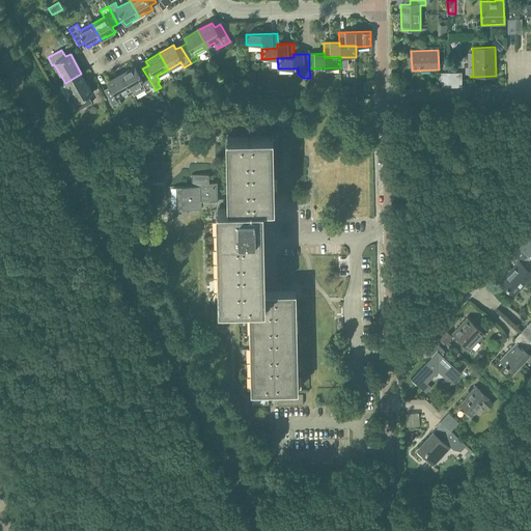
[(145,89),(152,85),(142,68),(137,71),(134,66),(120,74),(130,90),(141,83),(145,89)]
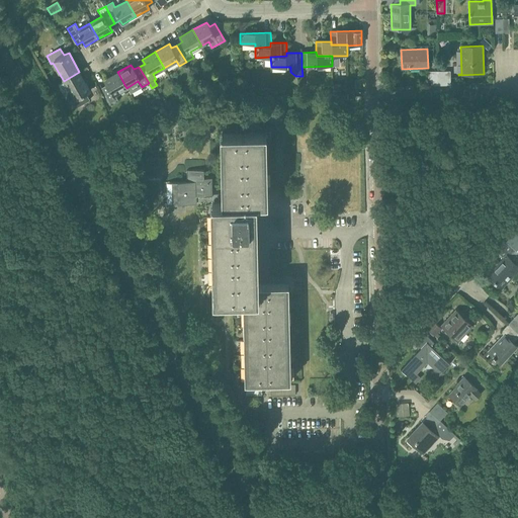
[(428,71),(428,86),(439,85),(438,71),(428,71)]
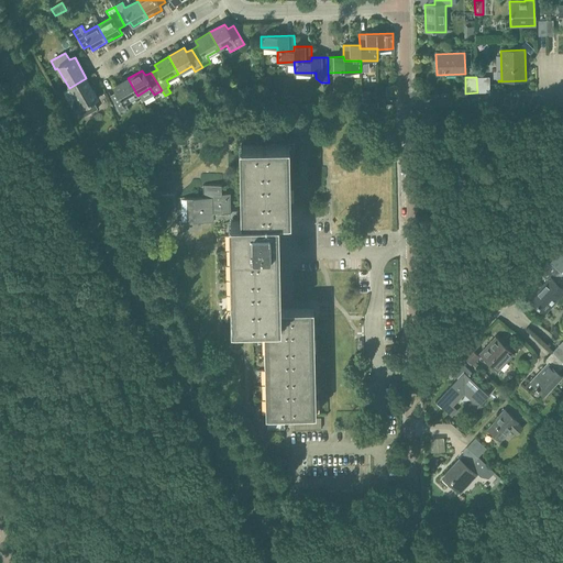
[(489,77),(476,77),(477,92),(489,92),(489,77)]
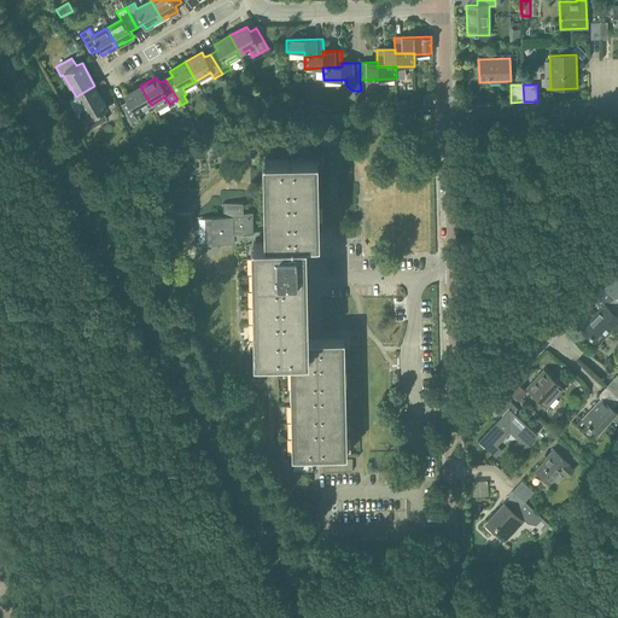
[(108,109),(94,86),(76,97),(88,118),(86,120),(92,128),(108,120),(103,111),(108,109)]
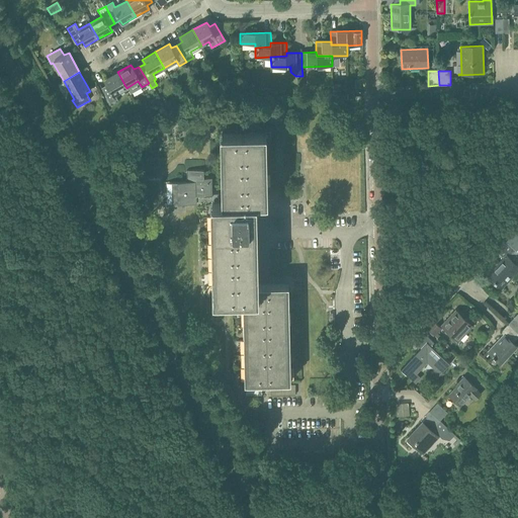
[(118,100),(114,94),(126,88),(117,72),(104,80),(107,85),(101,88),(110,104),(118,100)]
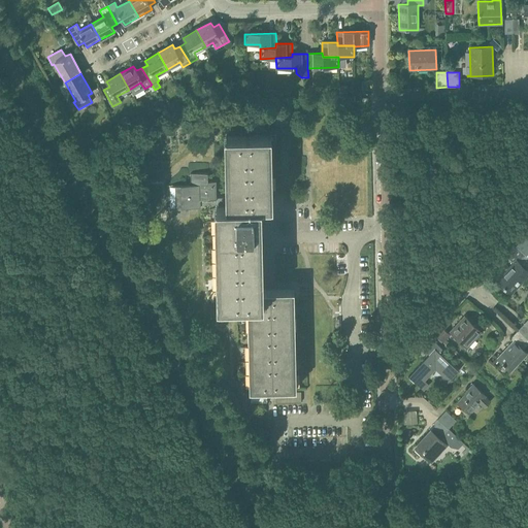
[(200,205),(219,205),(219,206),(217,206),(219,305),(250,305),(251,390),(294,389),(292,290),(261,290),(259,206),(270,206),(269,135),(226,136),(227,198),(217,198),(216,182),(208,182),(207,173),(191,174),(191,186),(174,186),(175,208),(200,208),(200,205)]
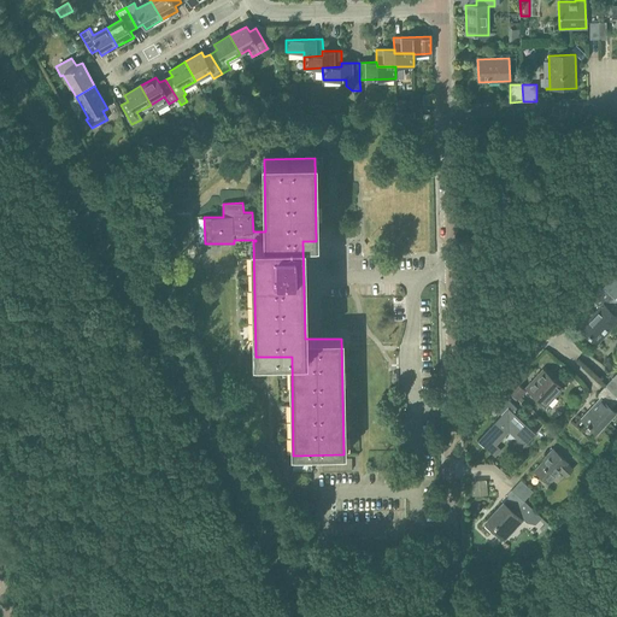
[(616,281),(612,277),(603,288),(616,301),(616,281)]
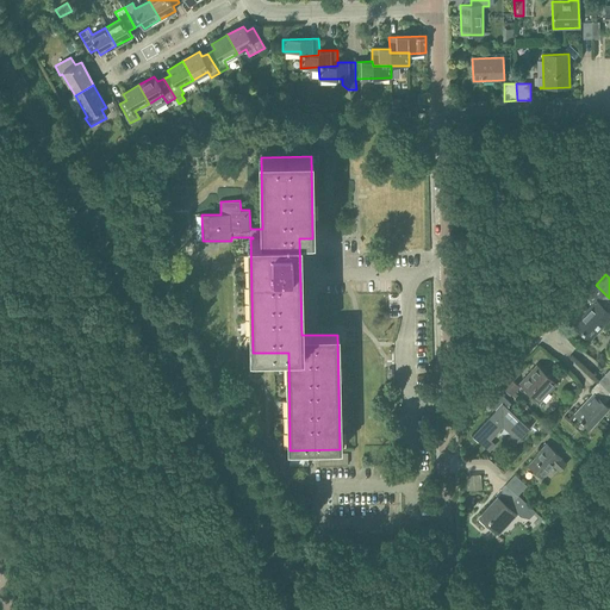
[(609,298),(596,285),(585,297),(593,304),(574,325),(590,340),(609,317),(609,298)]
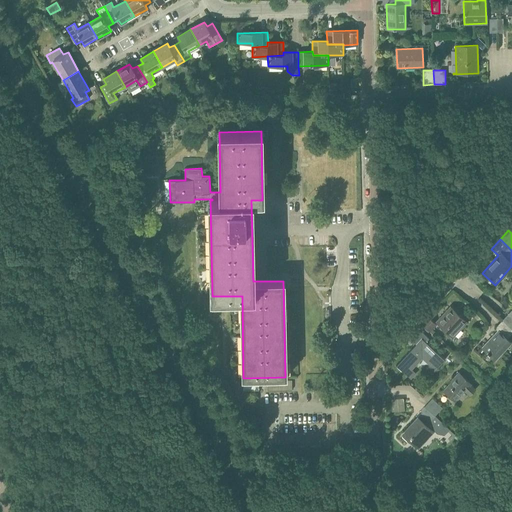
[(436,321),(453,337),(467,321),(450,305),(436,321)]
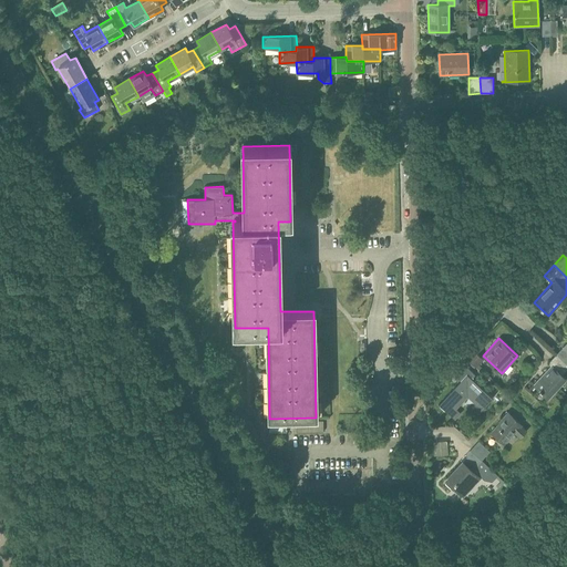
[(566,343),(556,354),(566,364),(566,363),(566,343)]
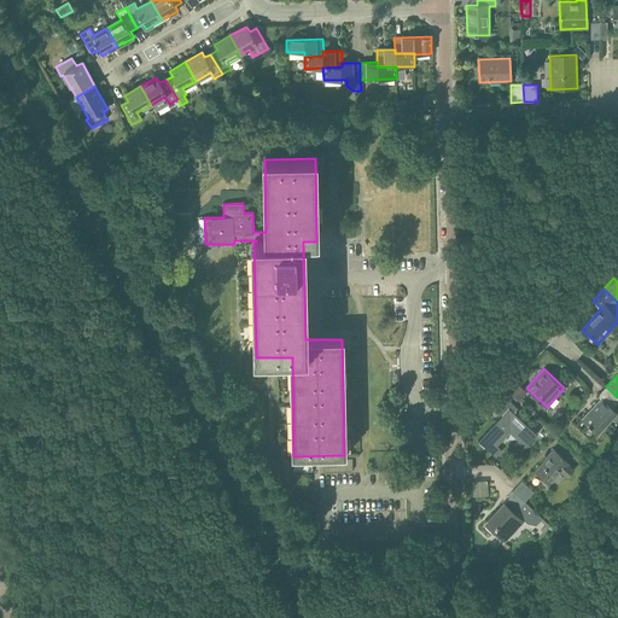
[(517,382),(508,391),(519,401),(528,392),(517,382)]
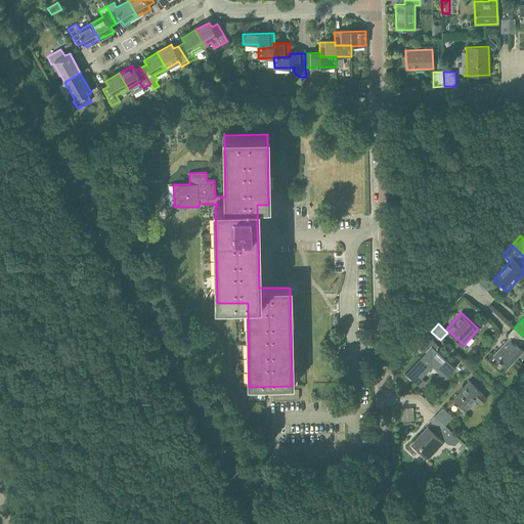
[(523,341),(523,337),(514,328),(506,336),(510,339),(493,355),(506,367),(523,349),(519,346),(523,341)]
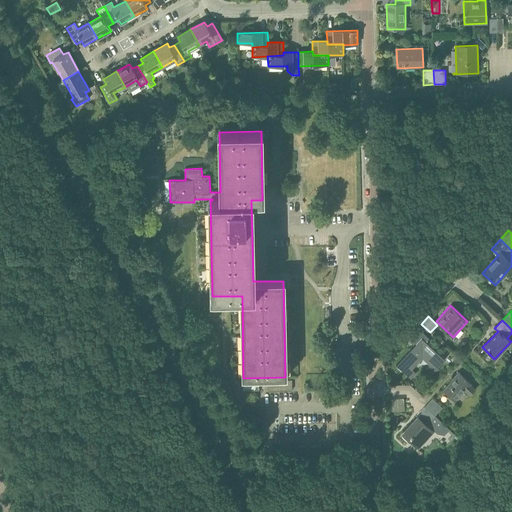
[(416,343),(396,365),(411,379),(416,373),(410,368),(423,353),(432,362),(427,367),(432,373),(445,359),(425,341),(429,338),(418,327),(409,337),(416,343)]
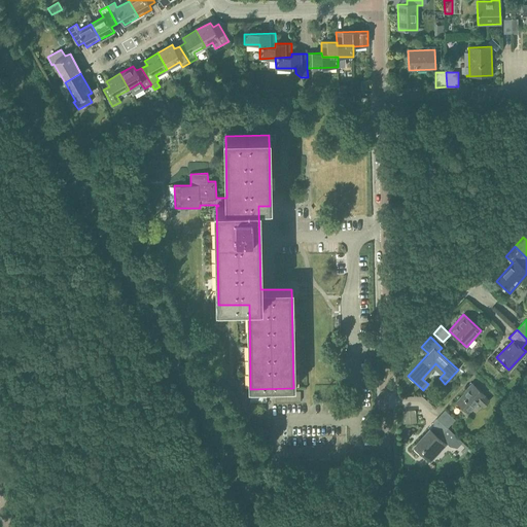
[(489,400),(484,395),(484,394),(472,383),(464,392),(465,393),(457,401),(467,412),(478,401),(483,407),(489,400)]
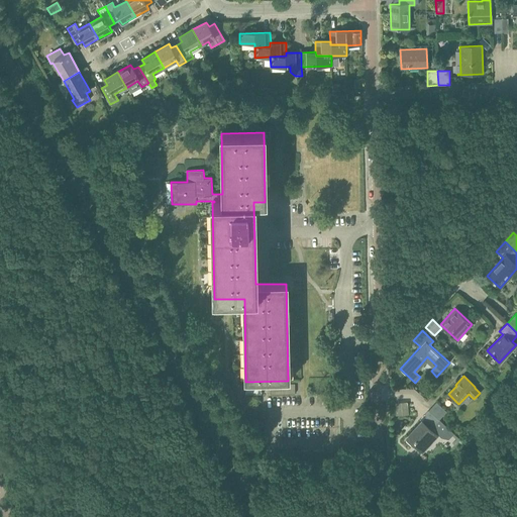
[(287,394),(287,384),(270,384),(271,395),(287,394)]
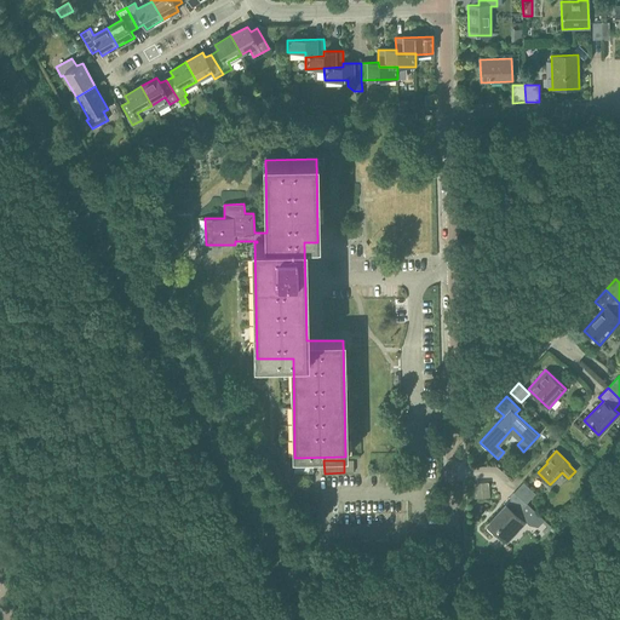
[(314,461),(294,461),(294,474),(314,474),(314,461)]
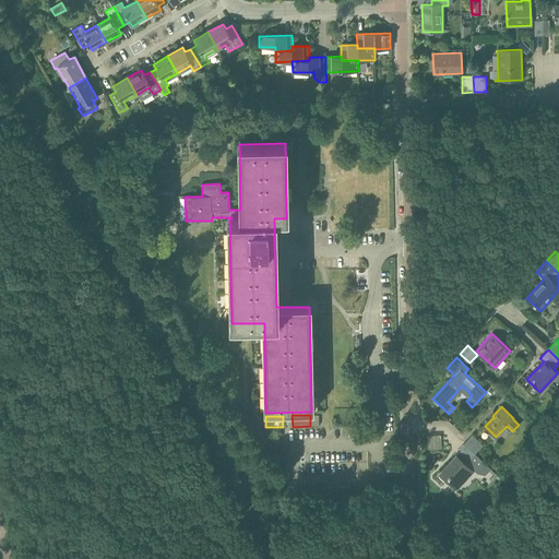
[(471,424),(468,421),(460,431),(462,432),(471,424)]
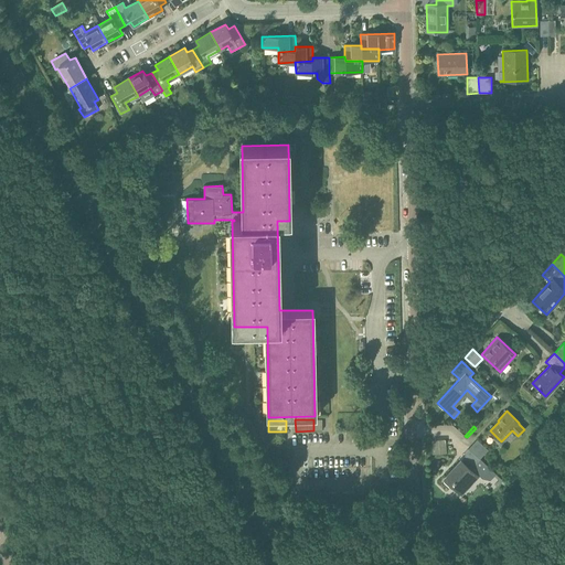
[(477,439),(468,448),(480,459),(489,450),(477,439)]
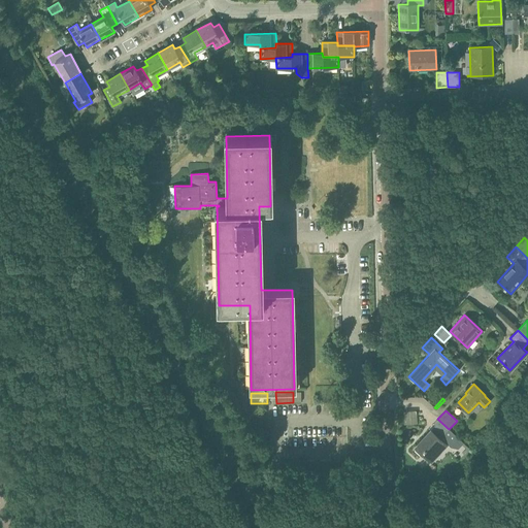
[(444,434),(449,429),(437,419),(433,424),(444,434)]
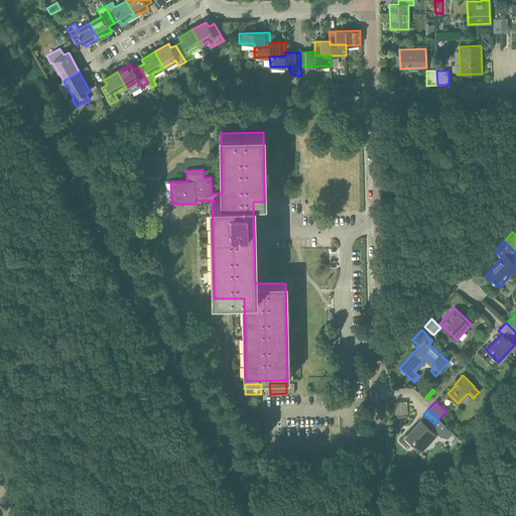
[(437,435),(421,419),(405,436),(421,452),(437,435)]
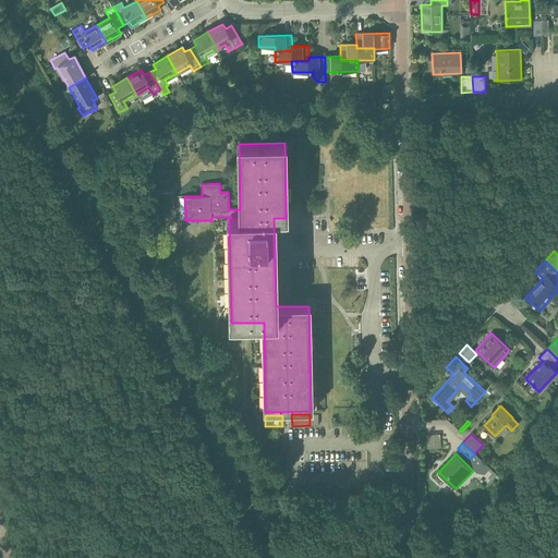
[(493,474),(488,478),(490,482),(495,476),(497,475),(495,473),(493,474)]
